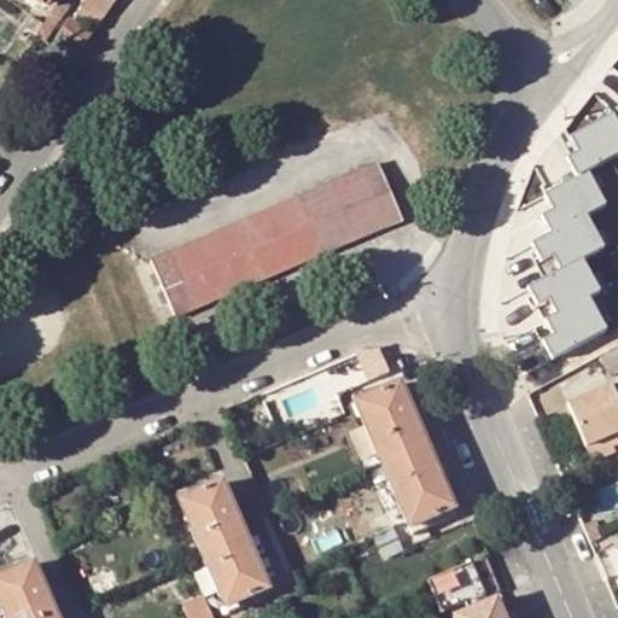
[(50,45),(79,5),(71,0),(62,0),(60,4),(38,36),(50,45)]
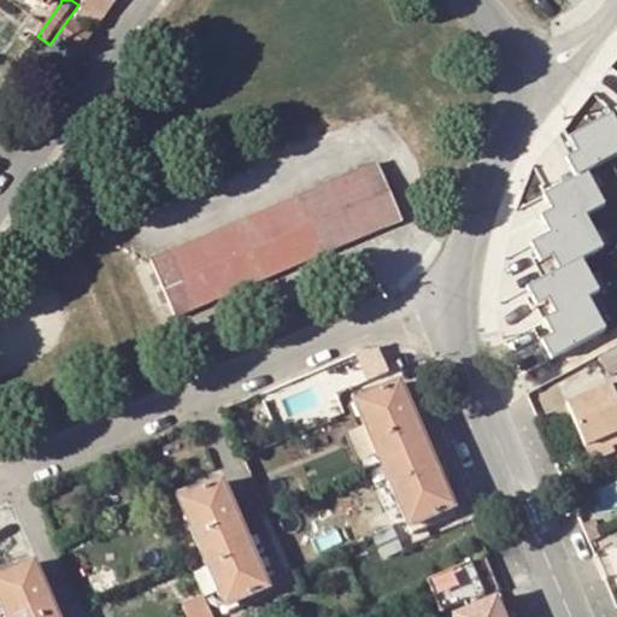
[(98,28),(116,1),(113,0),(90,0),(88,4),(80,16),(98,28)]
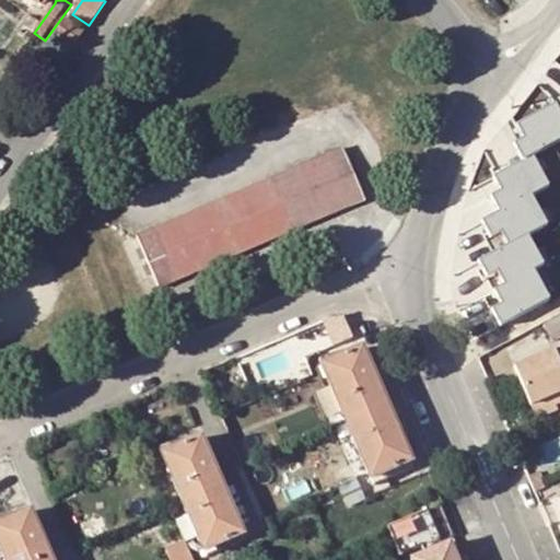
[(70,50),(84,31),(68,19),(54,38),(70,50)]
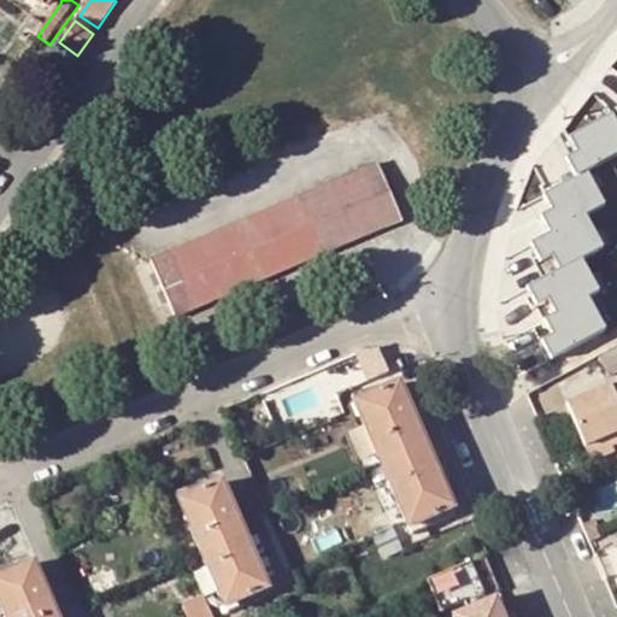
[(376,162),(152,258),(177,315),(401,219),(376,162)]
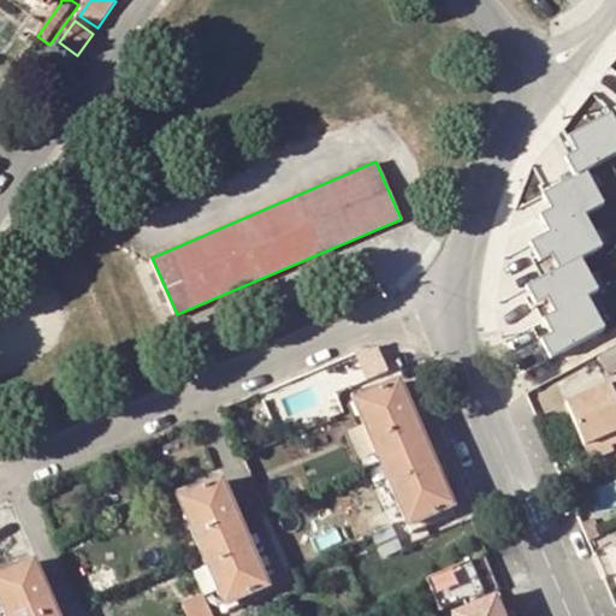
[(562,267),(529,277),(548,343),(600,329),(576,243),(557,248),(562,267)]
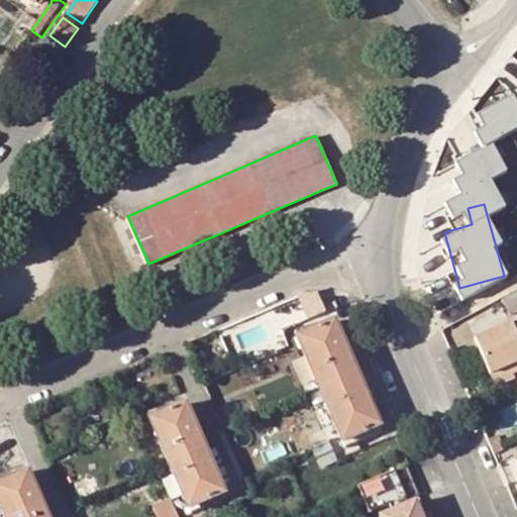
[(516,287),(501,296),(510,314),(516,310),(516,287)]
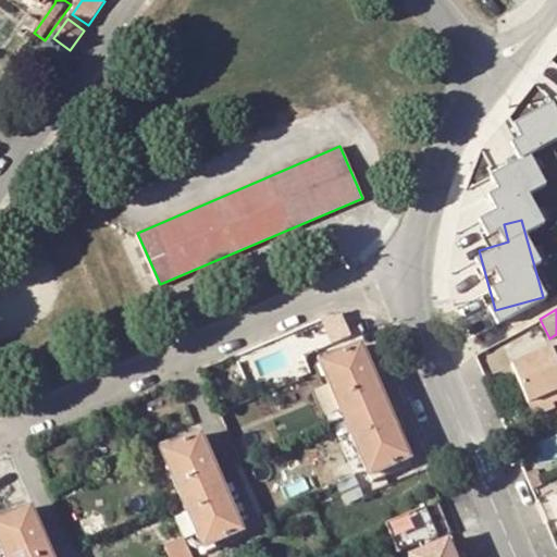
[(313,341),(347,337),(345,314),(311,317),(313,341)]
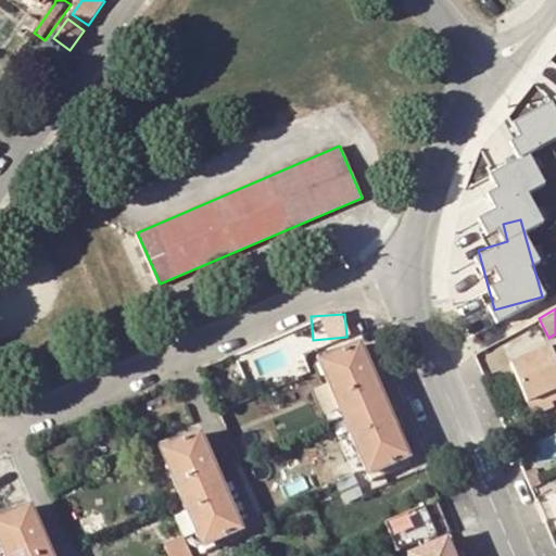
[(280,341),(239,357),(253,394),(268,389),(263,375),(288,364),(280,341)]
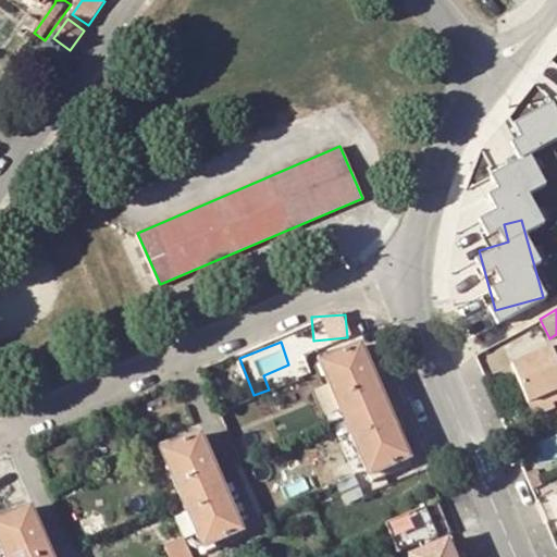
[(346,419),(370,475),(411,457),(362,344),(321,362),(323,368),(346,419)]
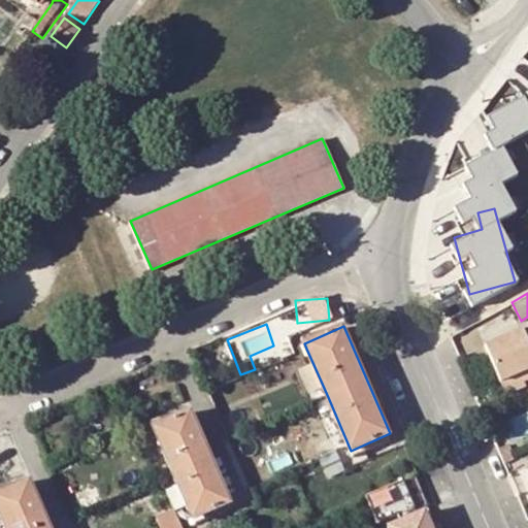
[(485,344),(501,382),(520,374),(524,382),(527,380),(527,340),(526,341),(522,329),(485,344)]
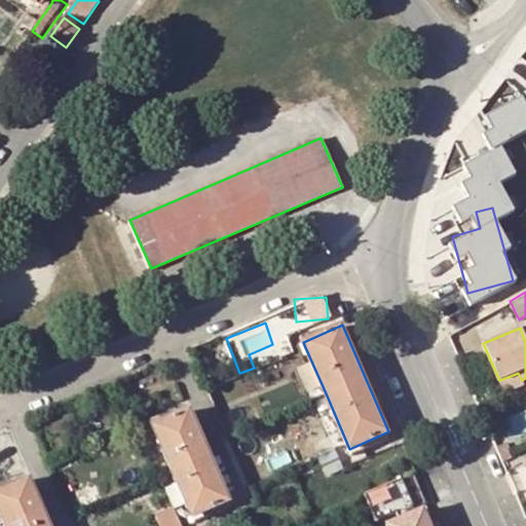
[(522,380),(518,373),(499,380),(504,392),(523,385),(522,380)]
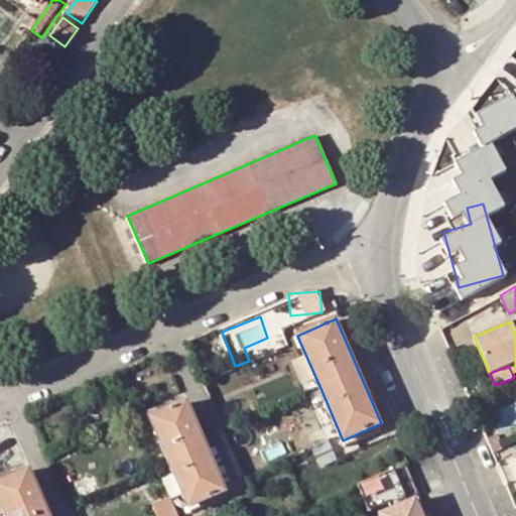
[(223,494),(185,404),(152,418),(169,462),(174,475),(184,496),(189,508),(223,494)]
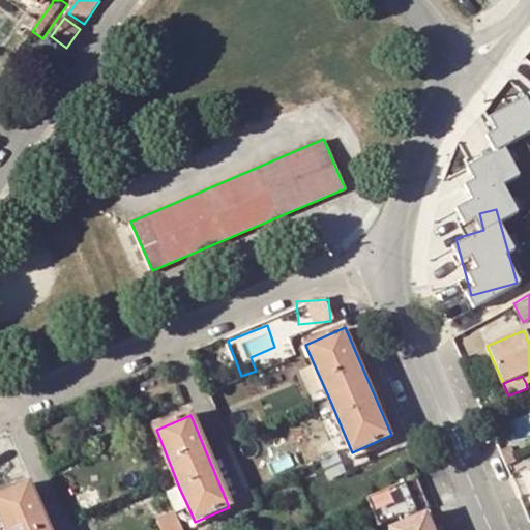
[(0,494),(0,511),(7,529),(49,529),(29,482),(0,494)]
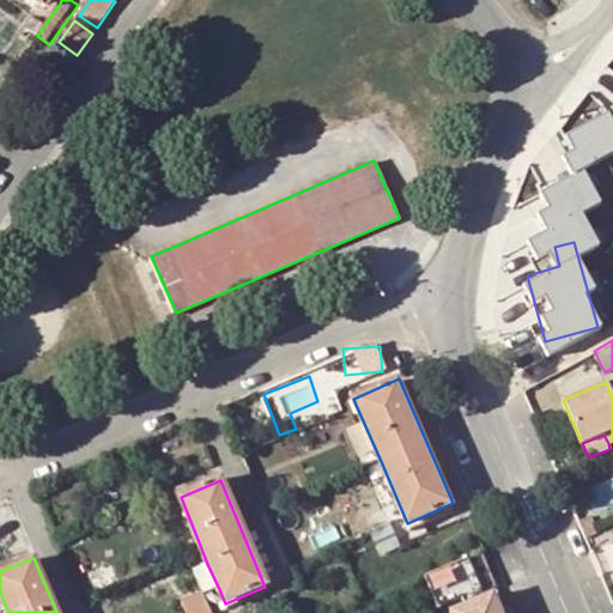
[(460,596),(480,588),(468,559),(442,570),(454,599),(460,596)]
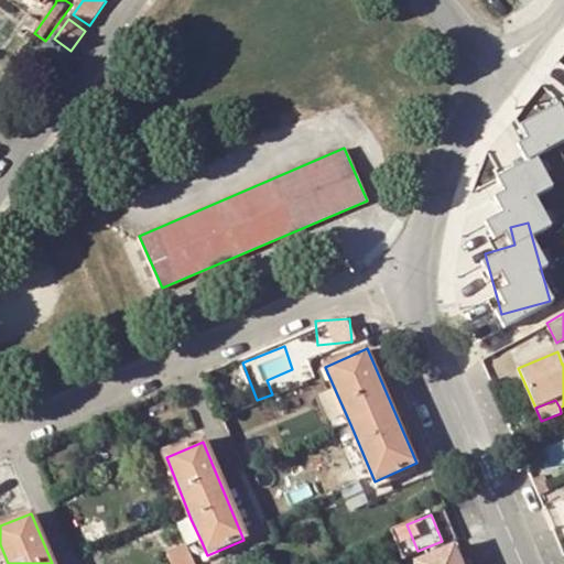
[(177,524),(187,548),(202,542),(191,519),(177,524)]
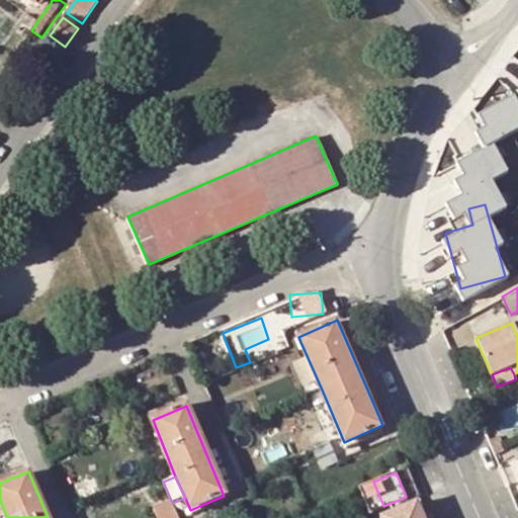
[(380,517),(422,517),(416,503),(393,512),(380,517)]
